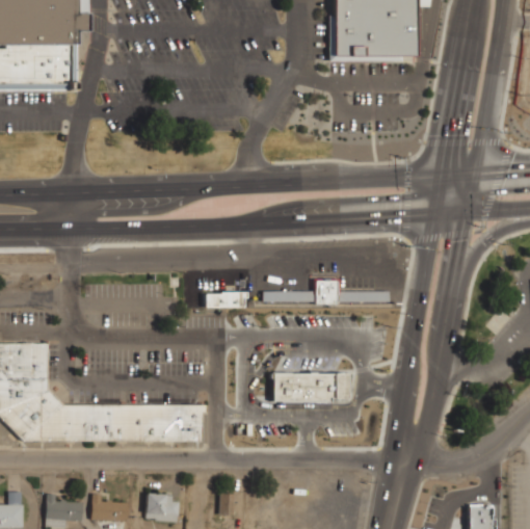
[(75,0),(0,0),(0,91),(78,91),(75,0)]
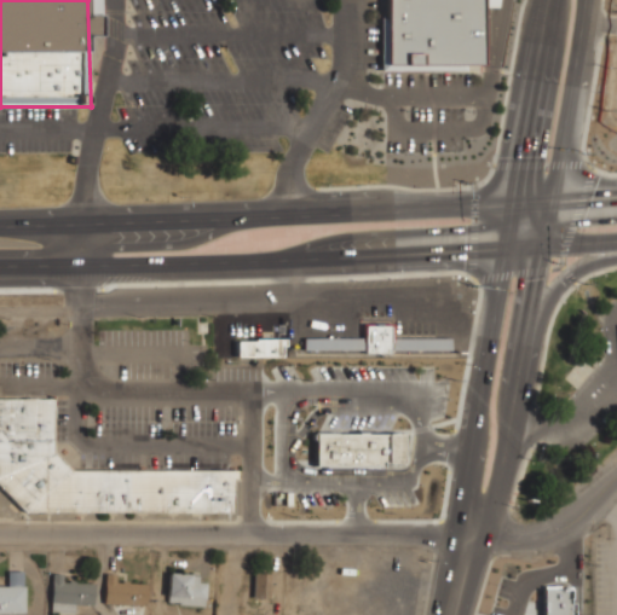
[(391,0),(485,0),(485,64),(391,64),(391,0)]
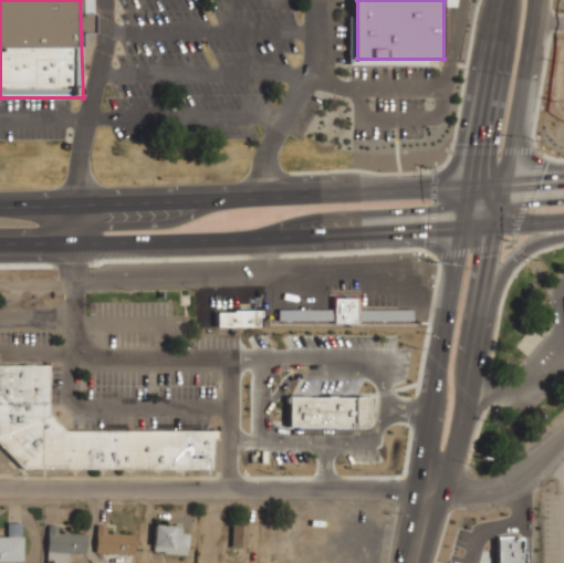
[(335,311),(280,311),(280,329),(416,327),(416,311),(362,311),(362,298),(334,298),(335,311)]
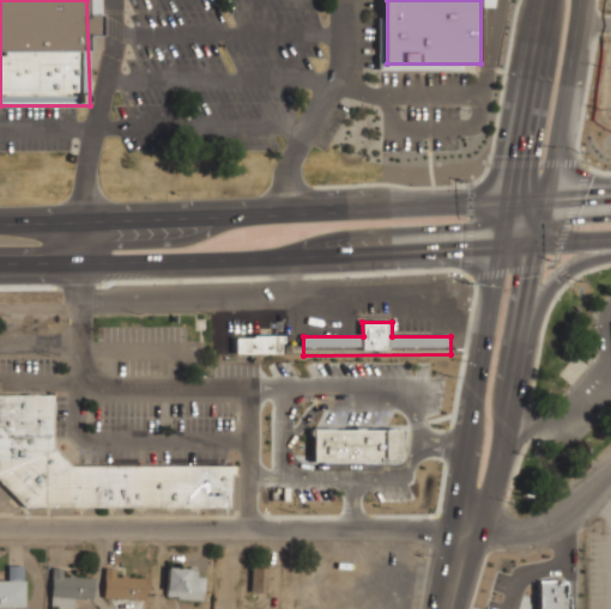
[(237,355),(284,355),(284,338),(237,338),(237,355)]
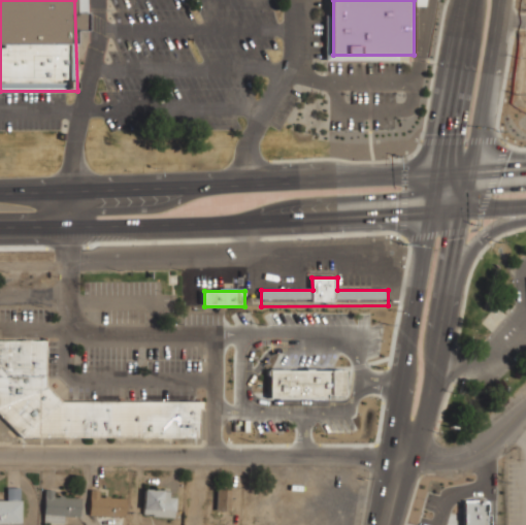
[(203,402),(47,401),(47,342),(0,341),(0,436),(203,438),(203,402)]
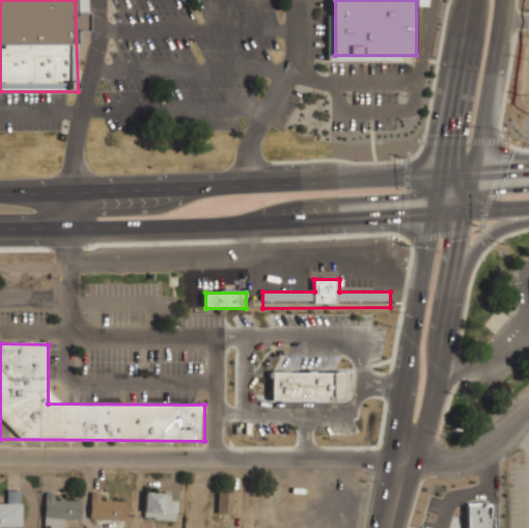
[(343,394),(343,358),(275,358),(275,381),(282,381),(282,394),(343,394)]
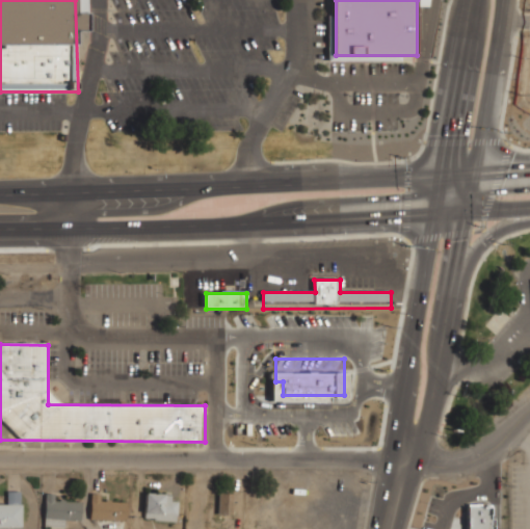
[(24,528),(24,493),(8,493),(8,505),(0,505),(0,528),(24,528)]
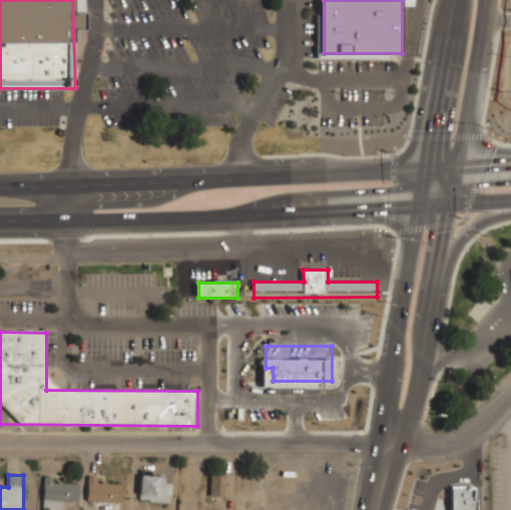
[(227,498),(227,475),(211,475),(211,498),(227,498)]
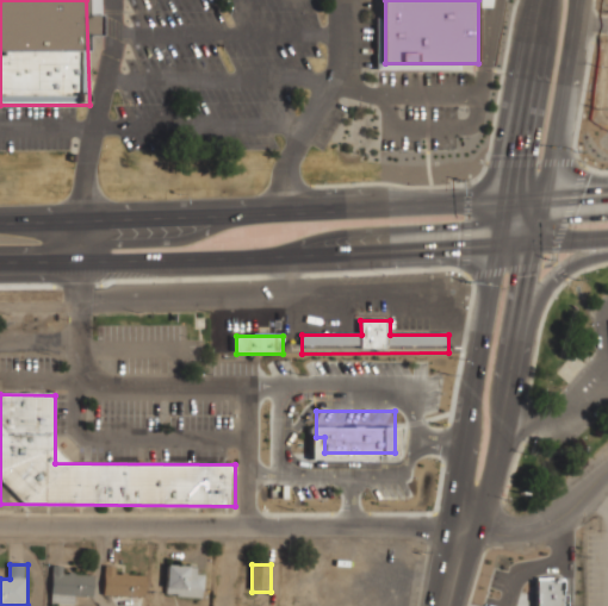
[(167,598),(205,599),(205,576),(197,576),(197,567),(168,566),(167,598)]
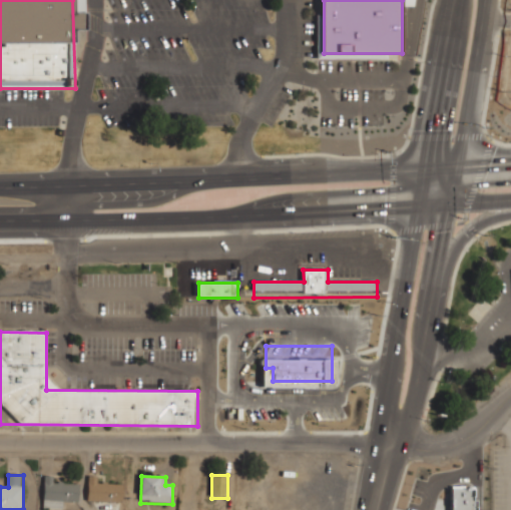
[(123,485),(108,485),(108,478),(88,478),(88,503),(123,503),(123,485)]
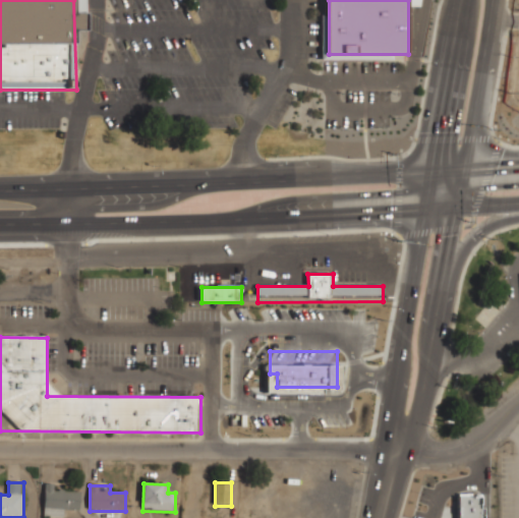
[(68,517),(68,509),(81,509),(81,490),(45,490),(45,517),(68,517)]
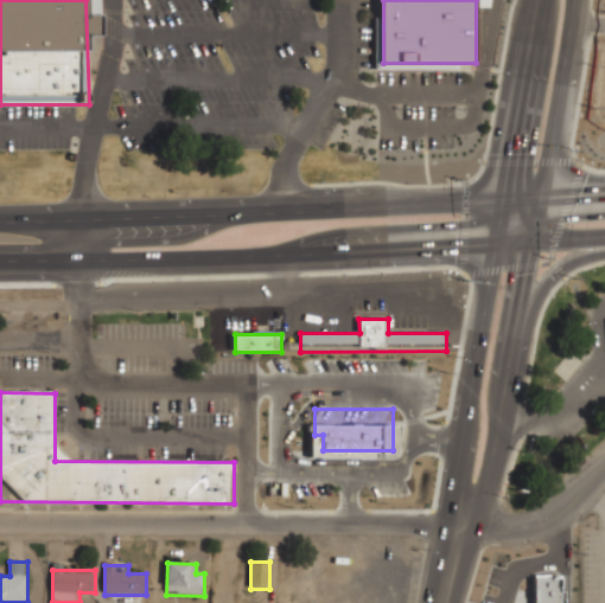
[(561,602),(562,579),(534,579),(534,602),(561,602)]
